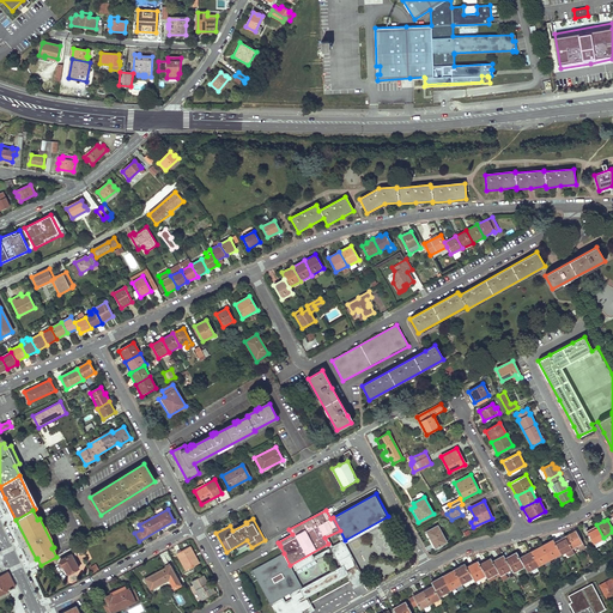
[(436,547),(445,541),(437,525),(425,532),(435,550),(436,547)]
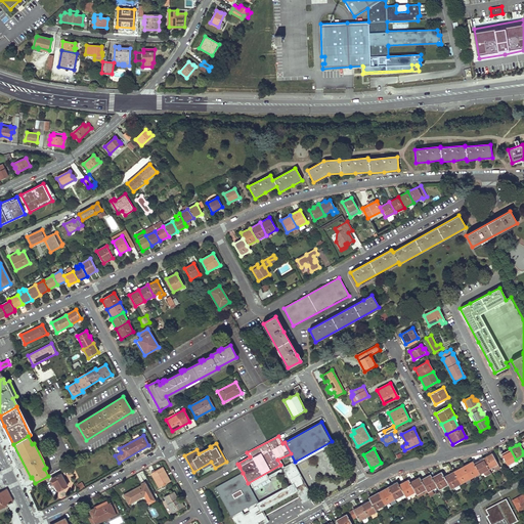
[(506,451),(501,453),(507,464),(516,460),(510,448),(506,451)]
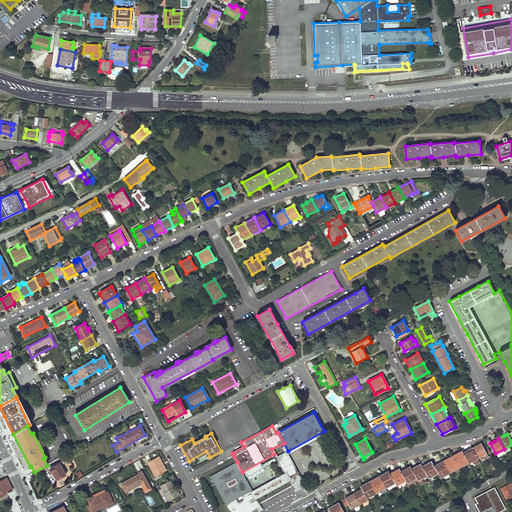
[(477,445),(472,447),(478,458),(486,453),(480,443),(477,445)]
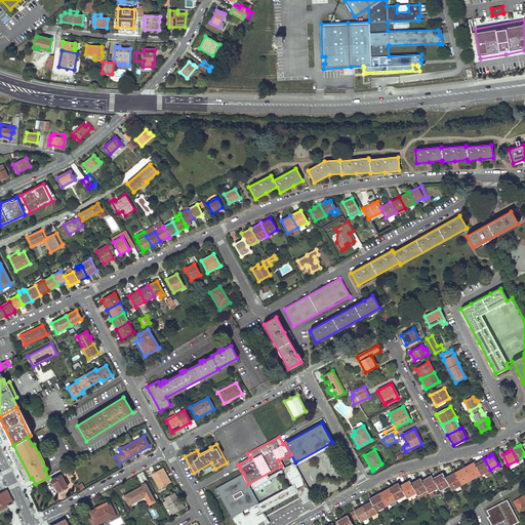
[(479,461),(475,463),(481,474),(490,470),(484,458),(479,461)]
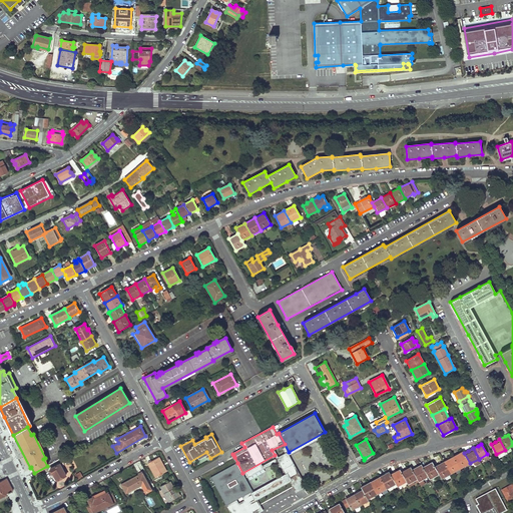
[(458,454),(453,456),(460,469),(470,463),(464,453),(463,451),(458,454)]
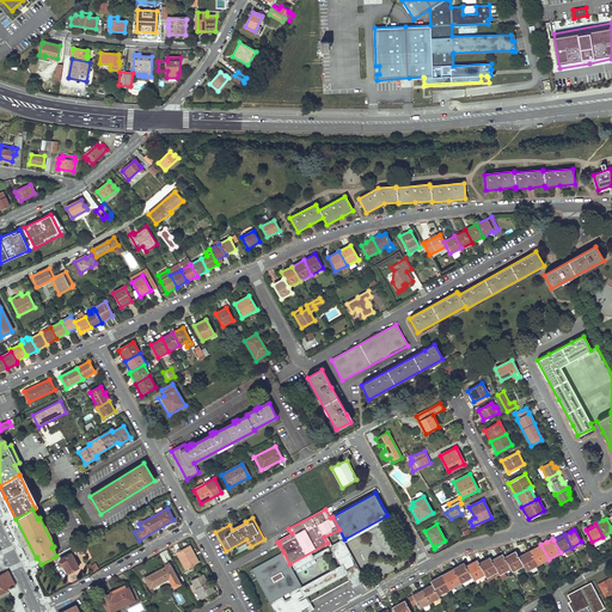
[(536,548),(530,550),(538,565),(549,560),(540,544),(536,548)]
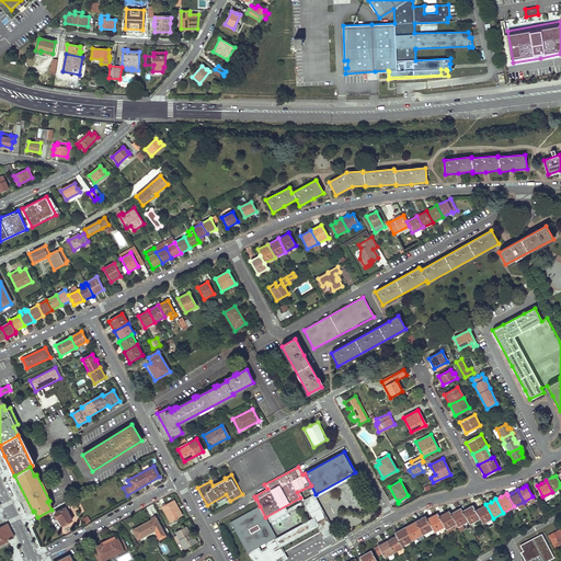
[(173,500),(161,506),(170,523),(182,516),(173,500)]
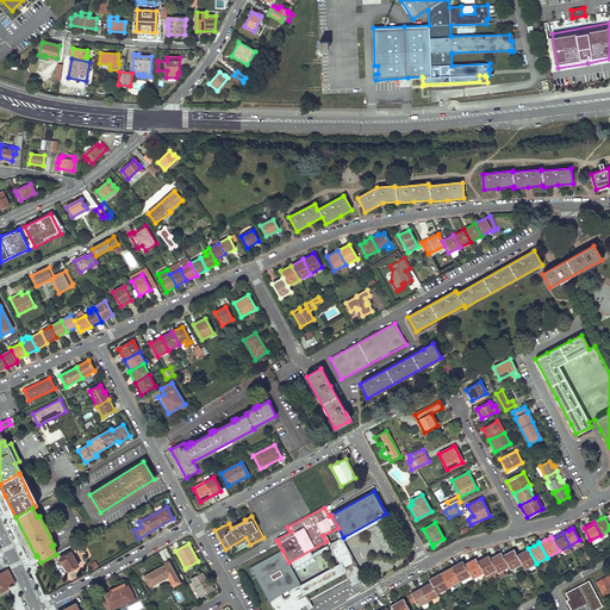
[(67,572),(79,566),(73,555),(80,552),(78,548),(60,558),(58,560),(60,564),(63,564),(67,572)]
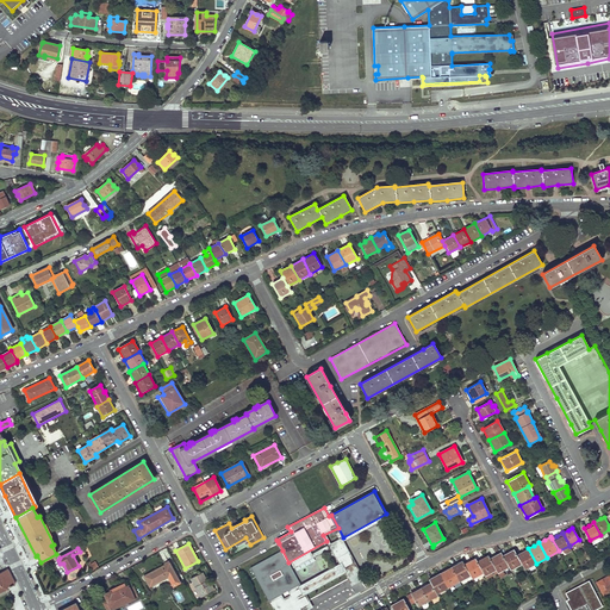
[(522,552),(517,554),(522,564),(526,570),(536,564),(528,548),(522,552)]
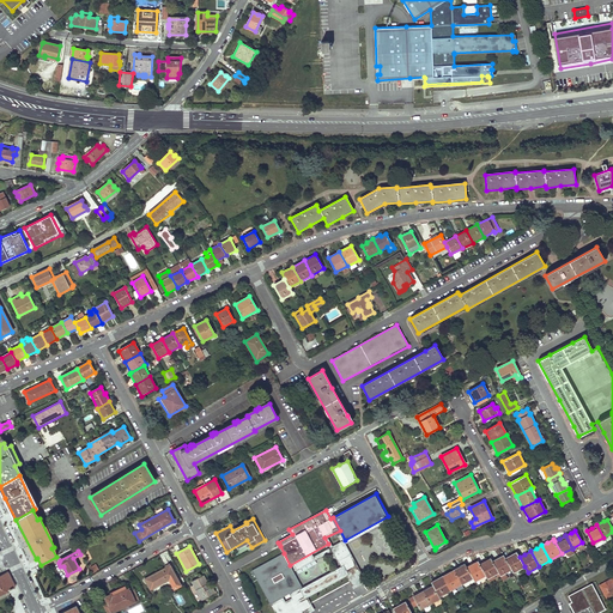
[(598,551),(593,553),(599,564),(604,562),(598,551)]
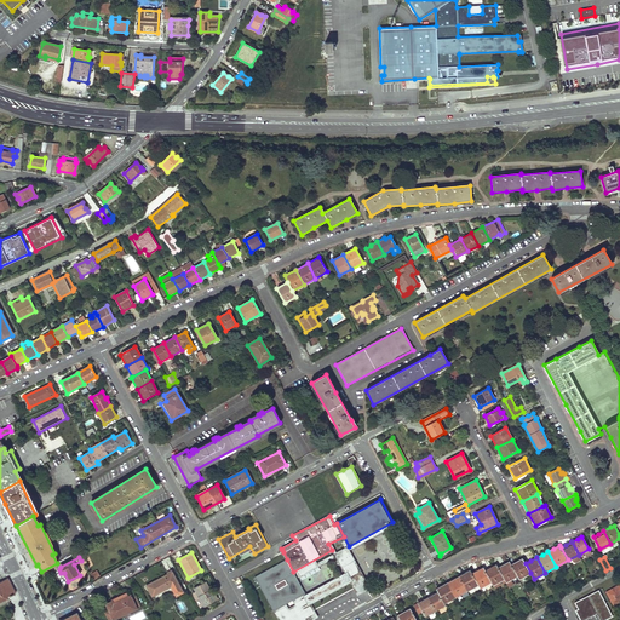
[(516,562),(511,564),(517,577),(520,579),(530,573),(526,563),(523,558),(516,562)]
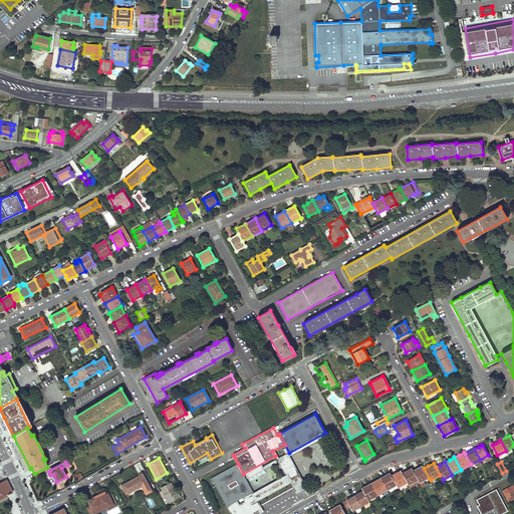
[(254,513),(253,510),(254,510),(261,506),(253,492),(243,474),(238,464),(212,478),(227,506),(230,513),(254,513)]
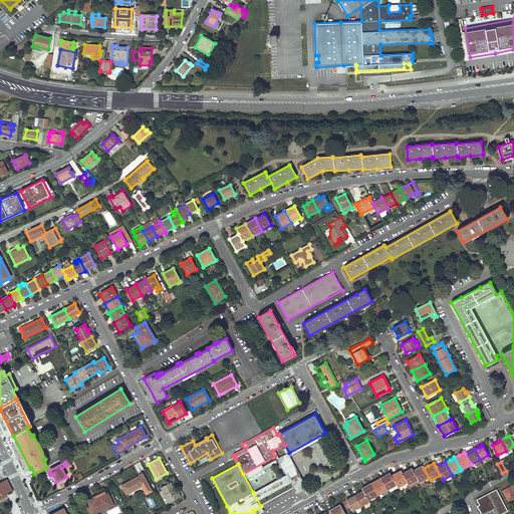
[(417,469),(413,471),(418,480),(420,483),(429,478),(424,468),(423,466),(417,469)]
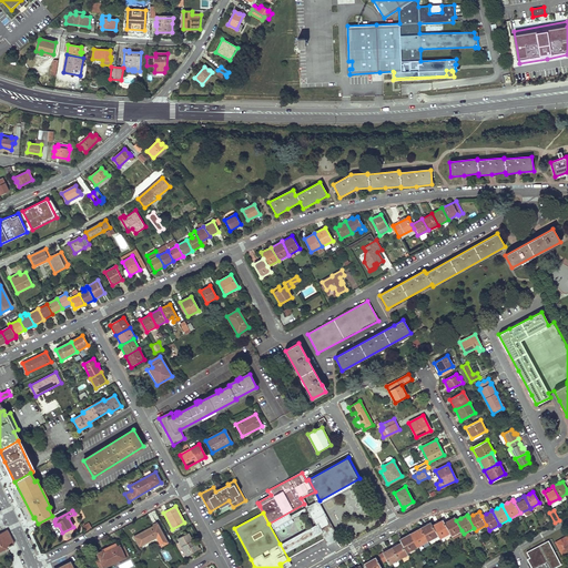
[(450,519),(444,523),(452,536),(462,530),(456,520),(455,517),(450,519)]
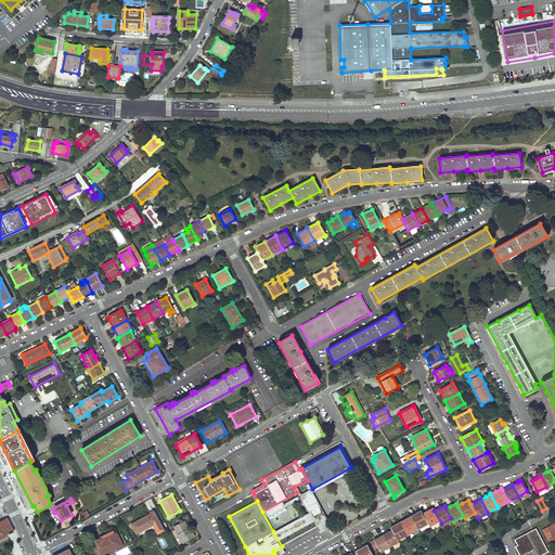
[(427,511),(423,513),(428,523),(429,526),(438,521),(439,525),(441,524),(434,511),(433,507),(427,511)]
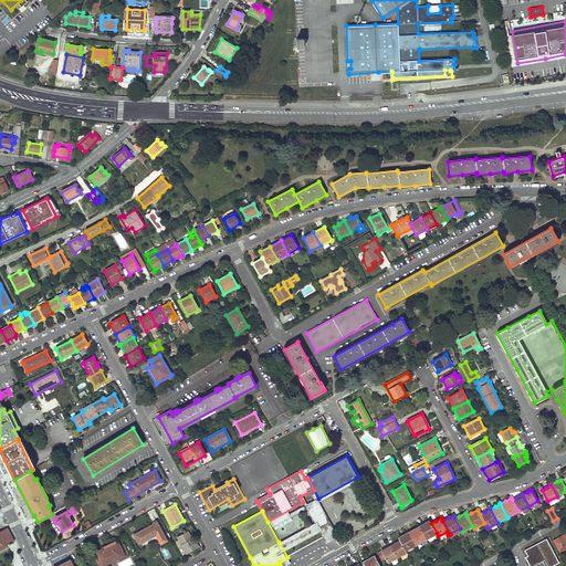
[(167,541),(156,521),(153,523),(154,524),(134,535),(139,544),(156,535),(161,544),(167,541)]
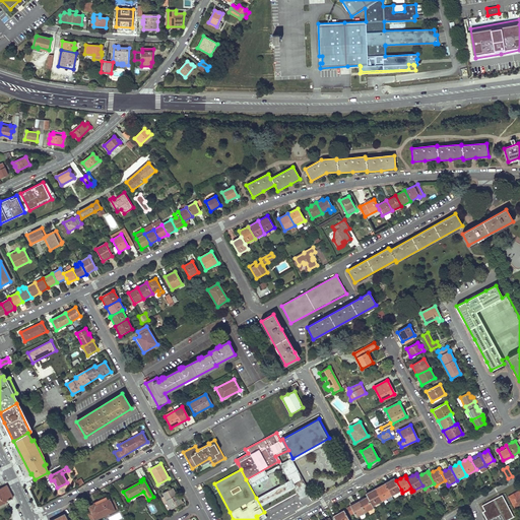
[(390,480),(385,482),(391,496),(401,490),(396,480),(394,478),(390,480)]
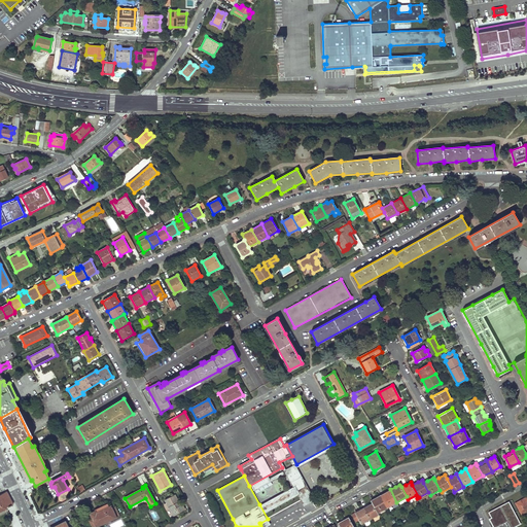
[(385,492),(380,495),(387,507),(396,502),(390,489),(385,492)]
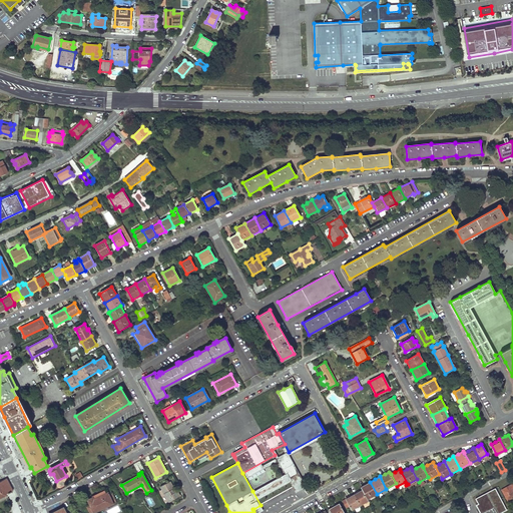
[(0,497),(13,492),(6,479),(0,481),(0,497)]
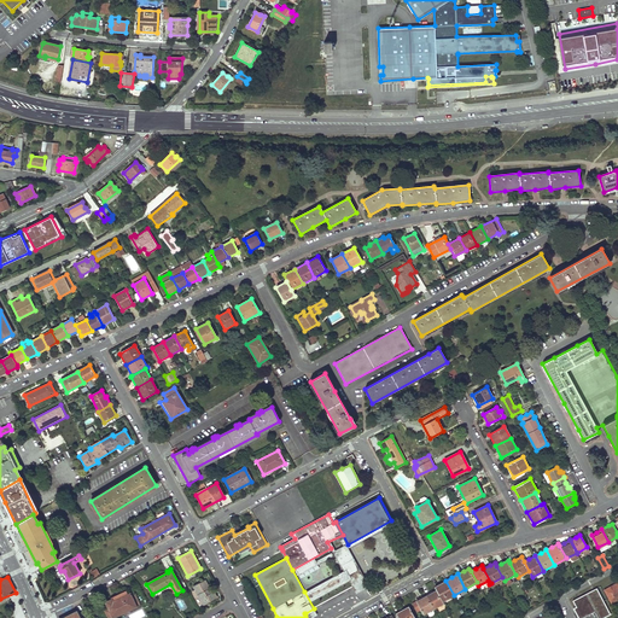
[(203,605),(216,598),(214,592),(211,593),(204,579),(193,586),(203,605)]
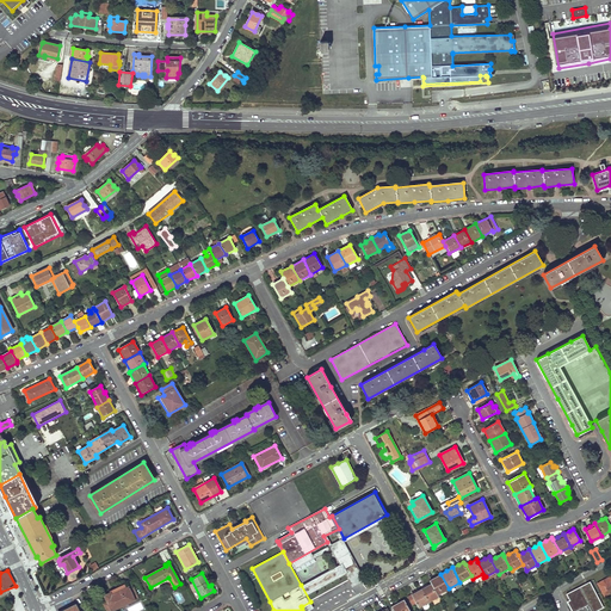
[(434,578),(430,580),(431,584),(437,594),(442,592),(449,588),(440,574),(434,578)]
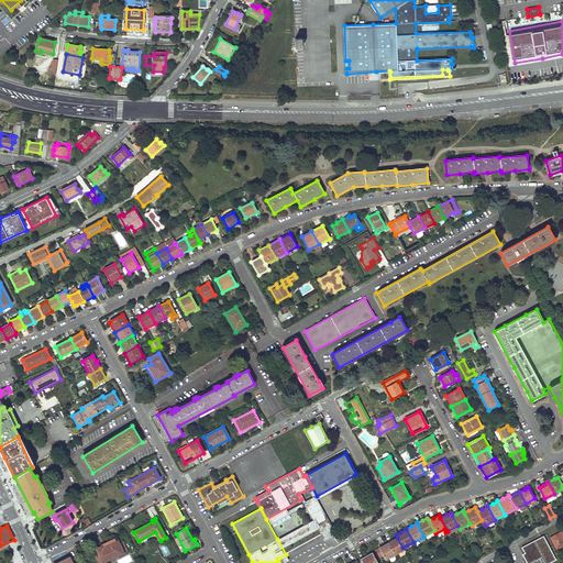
[(330,530),(321,534),(326,542),(334,537),(330,530)]
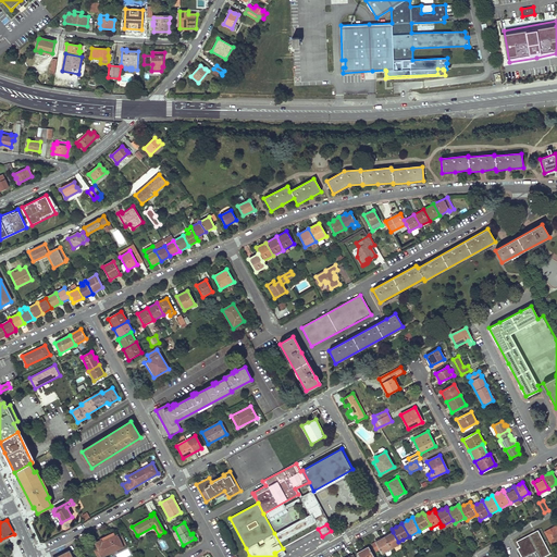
[(549,541),(549,540),(552,544),(556,541),(556,525),(545,532),(547,535),(546,536),(549,541)]
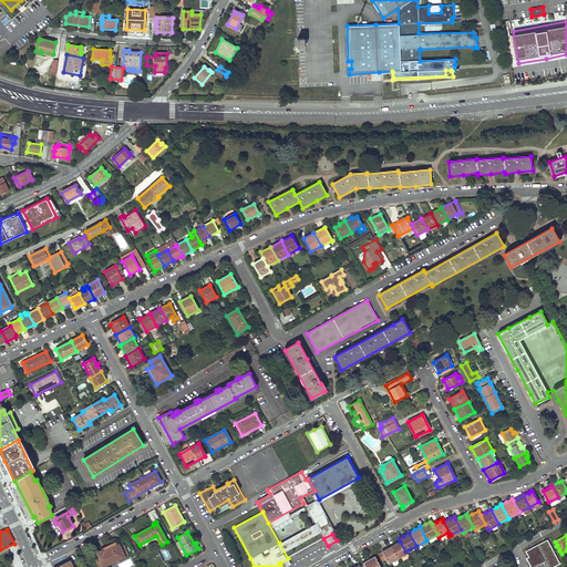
[(548,539),(526,552),(529,557),(527,558),(531,566),(533,566),(534,566),(554,566),(560,564),(548,539)]
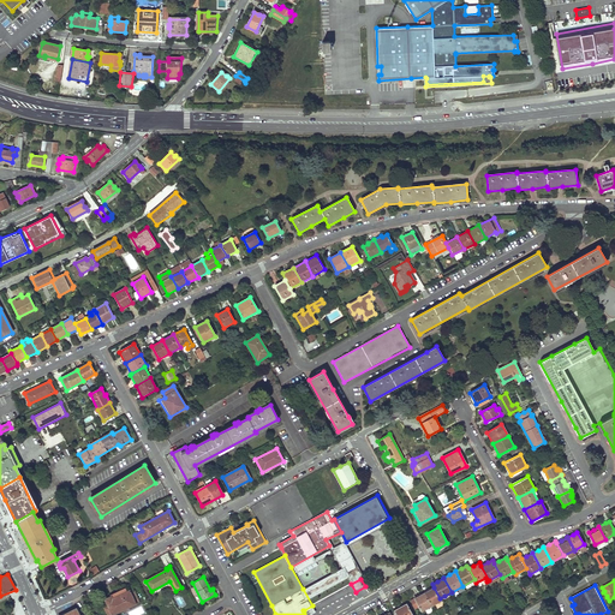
[(430,590),(424,592),(431,605),(441,601),(440,598),(434,587),(430,590)]
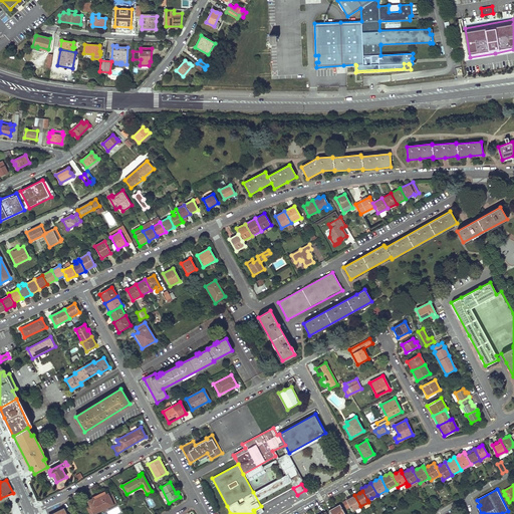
[(108,496),(107,494),(93,500),(92,498),(87,501),(90,506),(86,508),(89,513),(92,513),(116,503),(112,495),(108,496)]
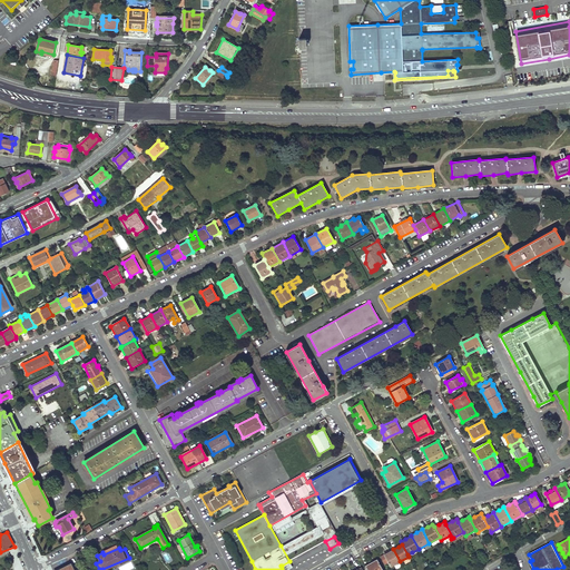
[(390,551),(384,554),(391,567),(400,561),(393,549),(390,551)]
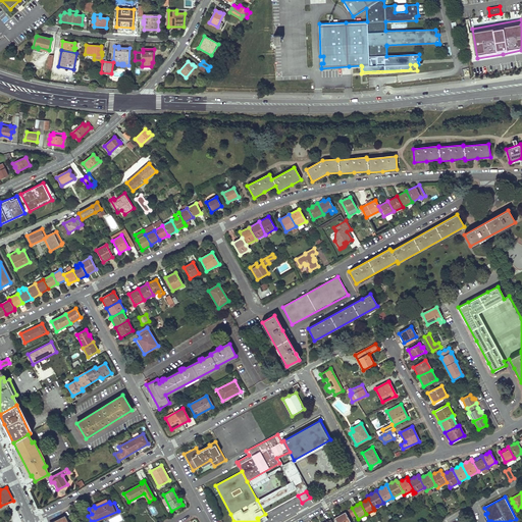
[(149,509),(153,516),(157,514),(153,506),(149,509)]
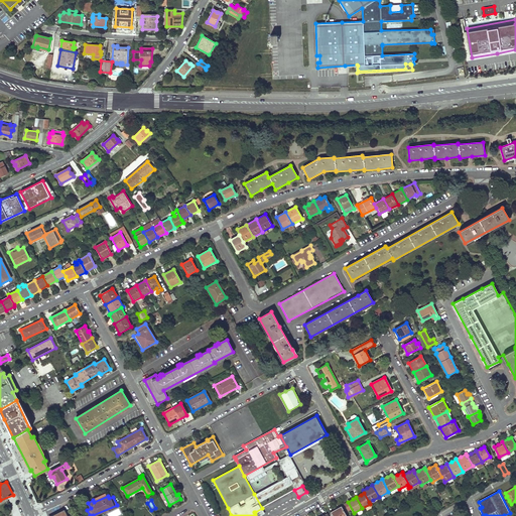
[(335,510),(331,512),(333,515),(346,515),(341,506),(335,510)]
